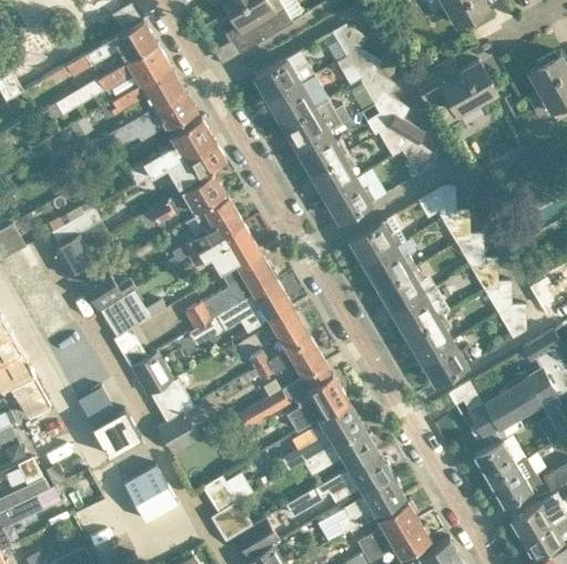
[(209,0),(213,7),(222,1),(231,16),(257,0),(209,0)]
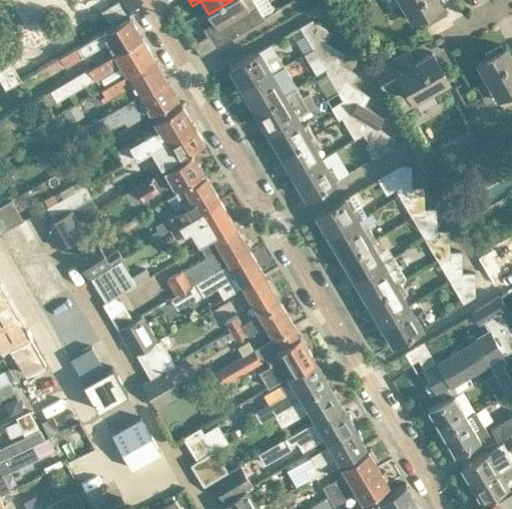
[(258,8),(257,8),(250,0),(232,0),(208,14),(214,25),(206,29),(217,48),(265,21),(258,8)]
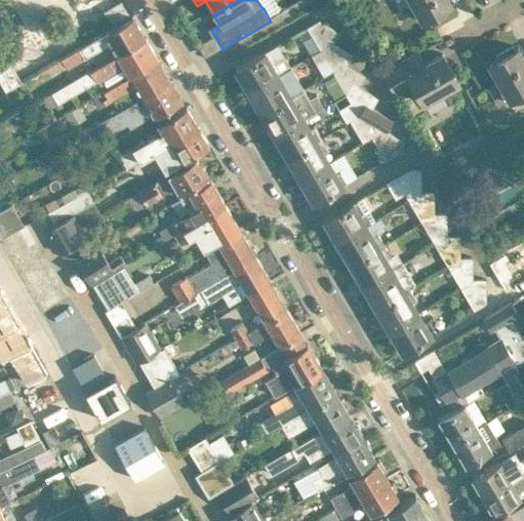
[(408,0),(421,24),(451,6),(447,0),(408,0)]
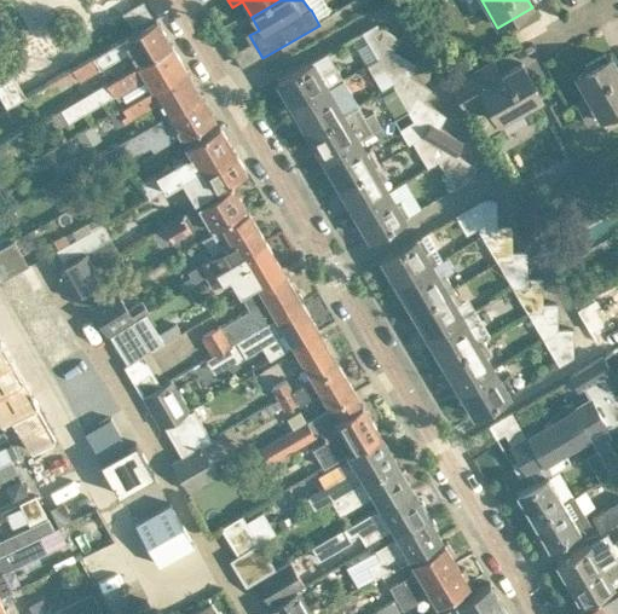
[(143,6),(122,18),(131,32),(151,19),(143,6)]
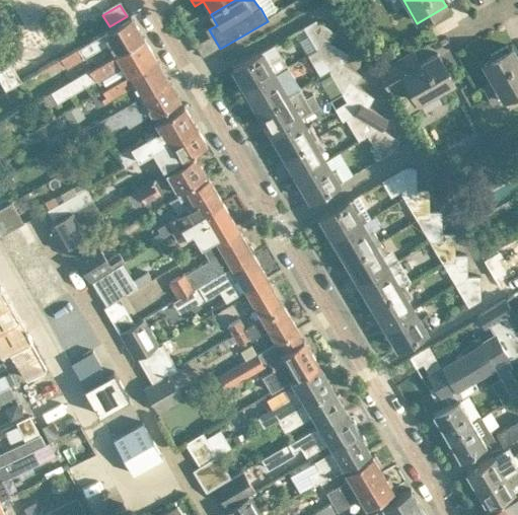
[(61,80),(59,75),(70,69),(75,77),(87,69),(82,61),(108,46),(115,57),(144,40),(131,18),(39,73),(21,82),(20,83),(21,84),(26,94),(39,87),(41,91),(61,80)]
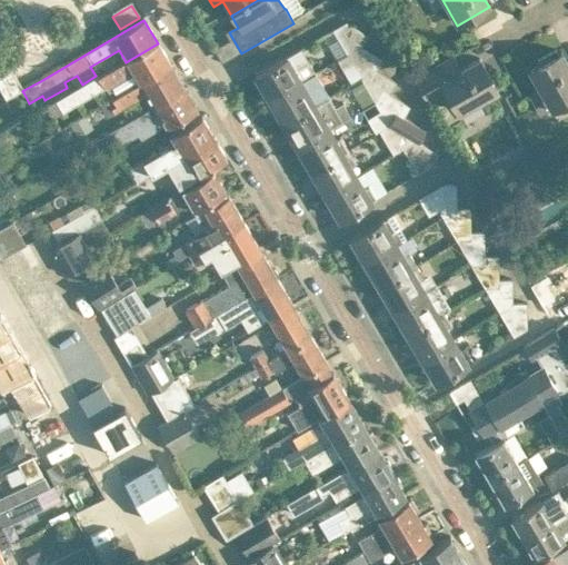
[(348,57),(355,46),(361,50),(368,39),(347,25),(334,33),(348,57)]
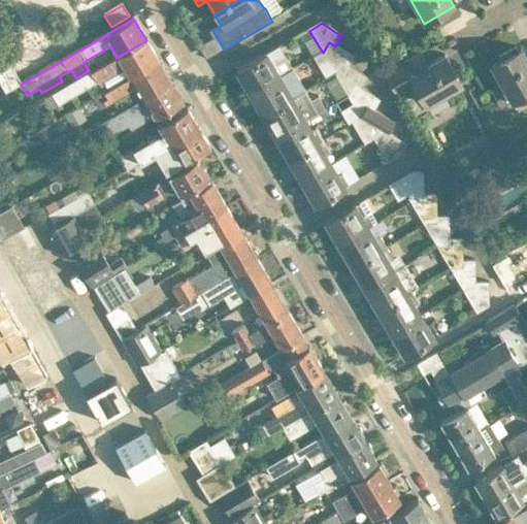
[(53,96),(59,106),(93,86),(124,68),(130,78),(159,62),(146,40),(117,58),(109,62),(96,69),(53,96)]
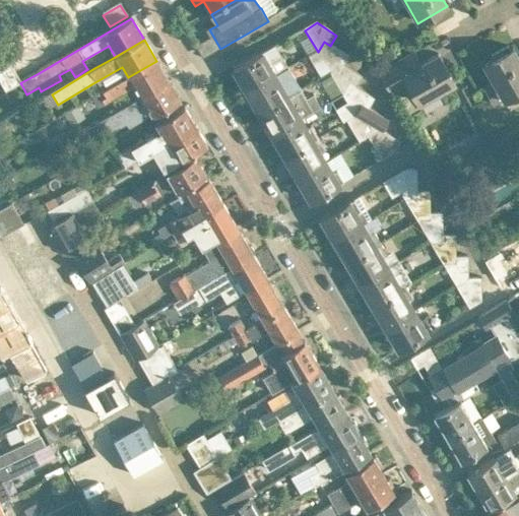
[(309,58),(322,79),(330,74),(337,63),(343,67),(349,58),(330,46),(324,42),(318,52),(309,58)]
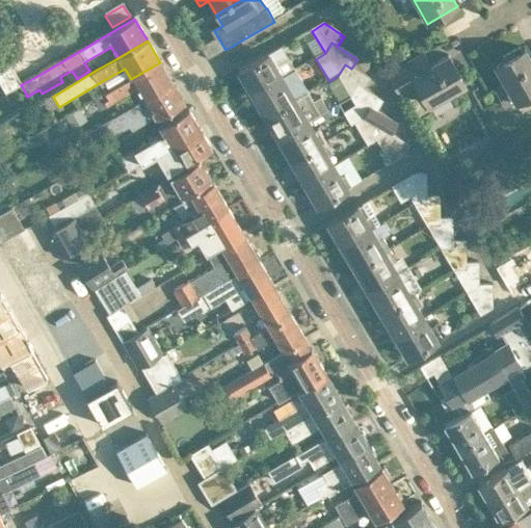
[(253,97),(282,79),(295,72),(282,48),(239,73),(253,97)]
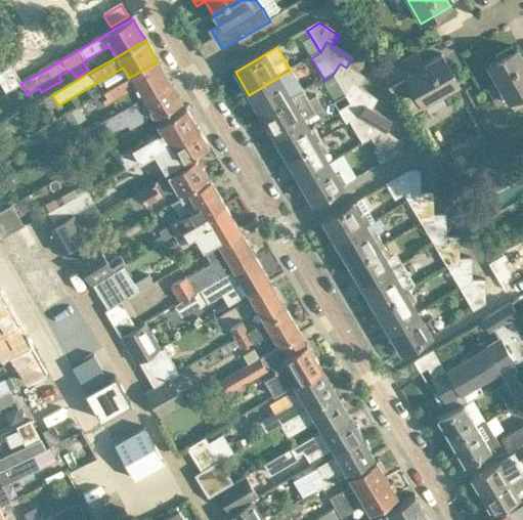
[(522,59),(518,50),(488,67),(498,85),(487,91),(497,110),(522,95),(522,59)]
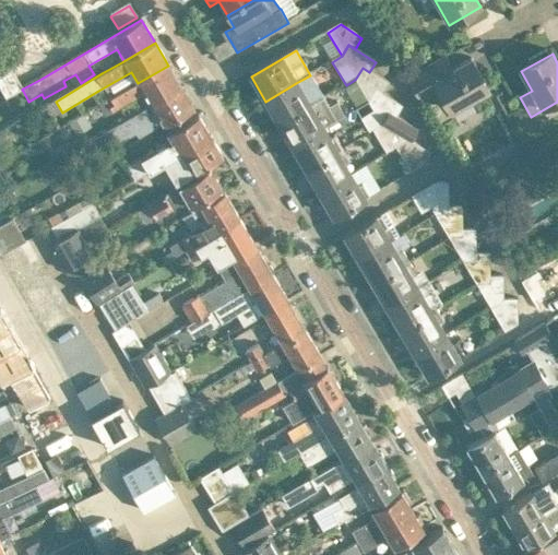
[(489,92),(472,60),(452,71),(446,59),(408,80),(422,103),(440,92),(452,113),(489,92)]
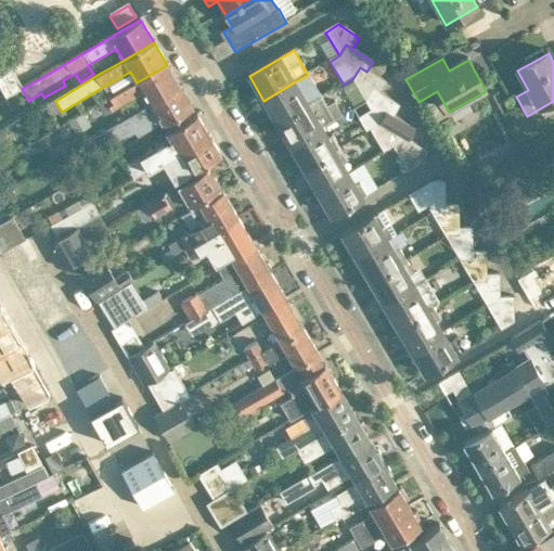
[(99,69),(101,73),(115,65),(113,61),(99,69)]
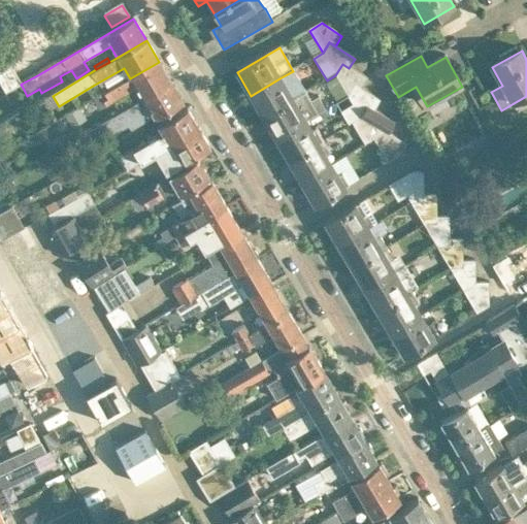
[(130,78),(100,96),(107,107),(136,90),(143,100),(143,101),(172,84),(159,62),(130,78)]
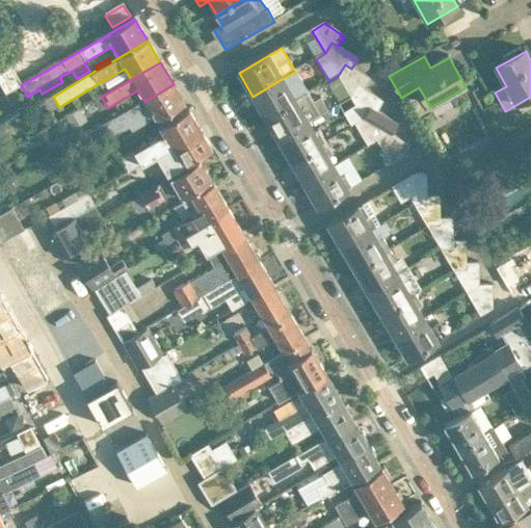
[(8,64),(0,69),(0,84),(5,95),(22,86),(21,85),(22,84),(8,64)]
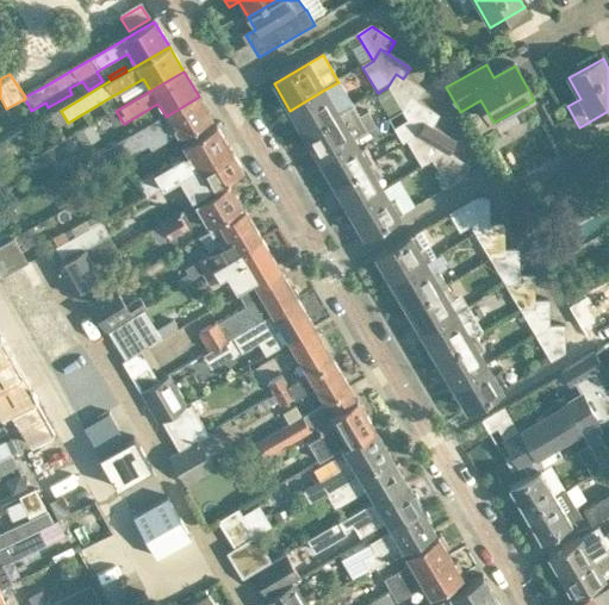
[(396,74),(387,87),(402,112),(410,99),(418,104),(426,93),(403,79),(396,74)]
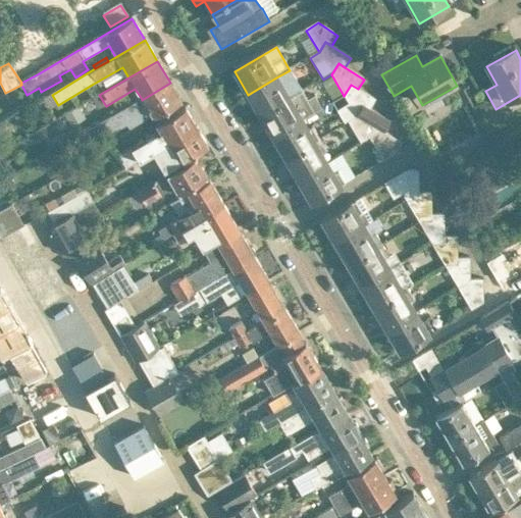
[(248,95),(260,116),(294,96),(288,85),(282,88),(276,78),(248,95)]
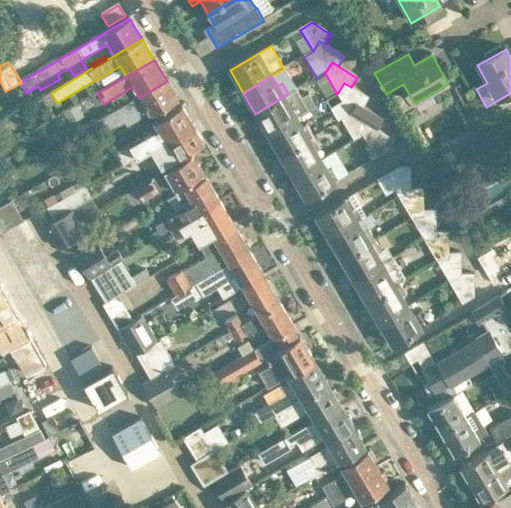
[(91,125),(97,135),(116,124),(118,127),(143,112),(142,110),(145,108),(150,117),(178,100),(167,81),(139,98),(139,97),(91,125)]
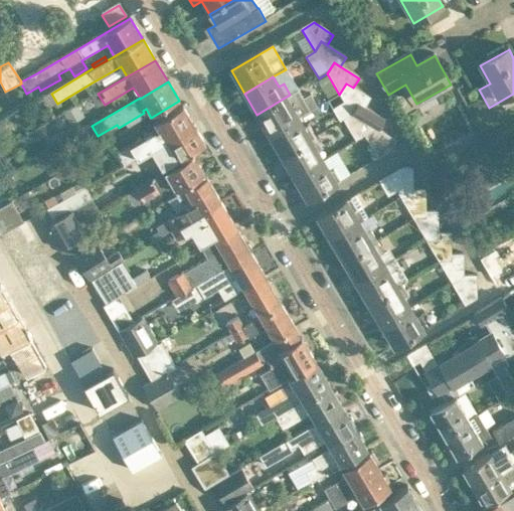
[(353,88),(346,83),(339,95),(352,116),(359,106),(366,110),(372,101),(353,88)]
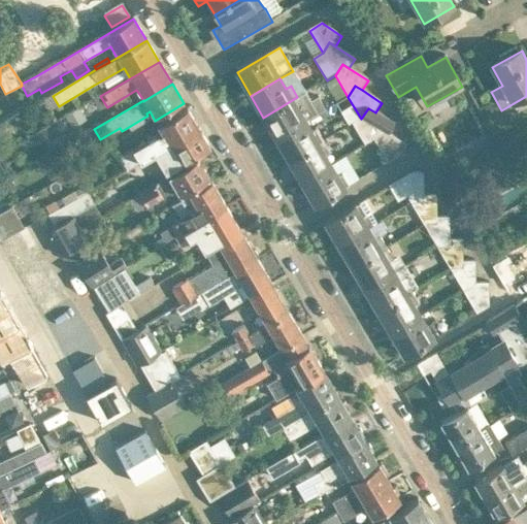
[(326,110),(318,97),(310,101),(305,93),(297,97),(263,118),(276,139),(305,122),(318,115),(326,110)]
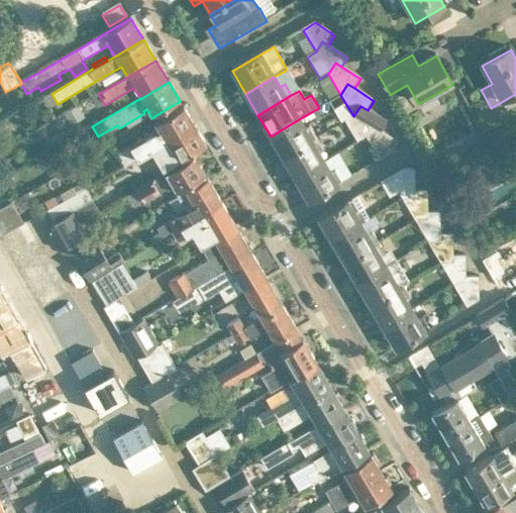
[(83,103),(62,116),(69,127),(89,115),(83,103)]
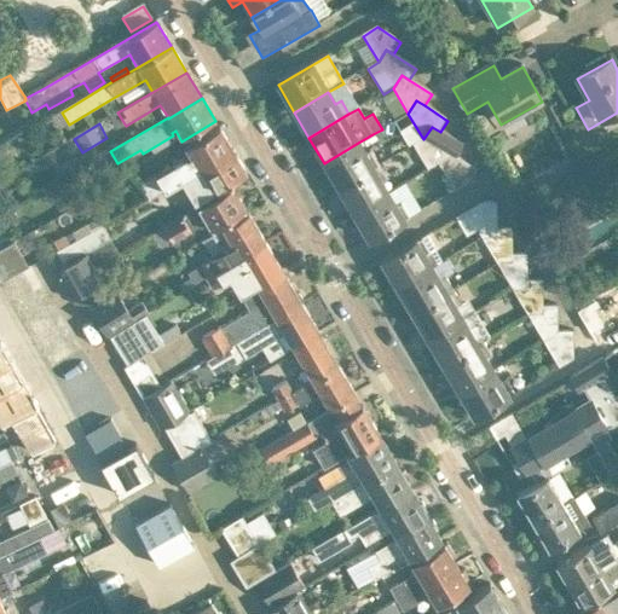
[(414,145),(428,171),(438,164),(446,152),(455,157),(462,145),(440,132),(432,127),(423,139),(414,145)]
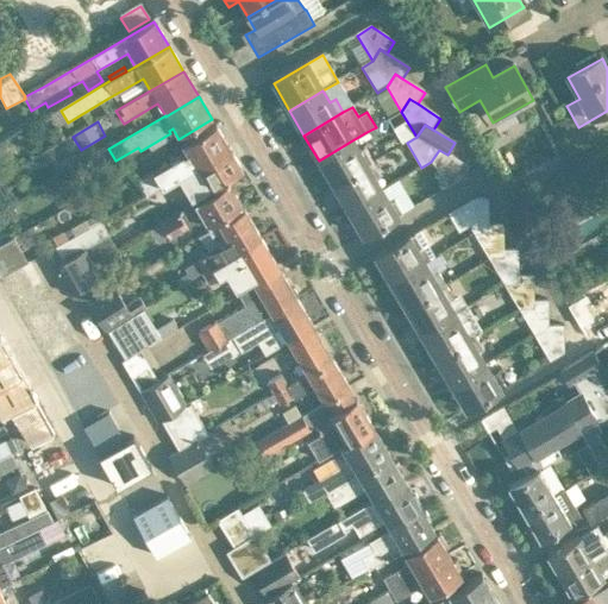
[(138,184),(146,199),(163,189),(163,190),(180,180),(231,150),(217,126),(183,146),(189,156),(185,158),(185,157),(138,184)]
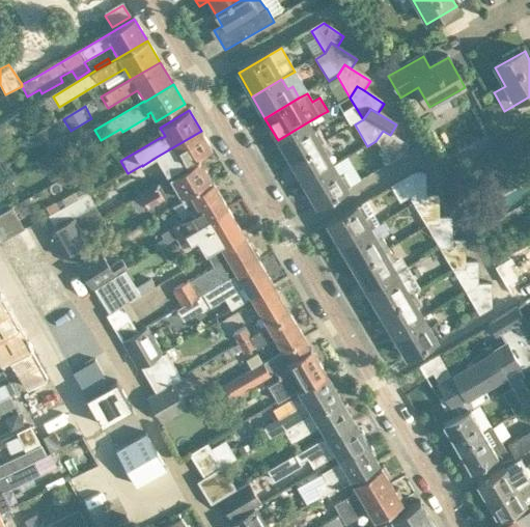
[(307,122),(278,140),(290,163),(326,142),(318,131),(313,134),(307,122)]
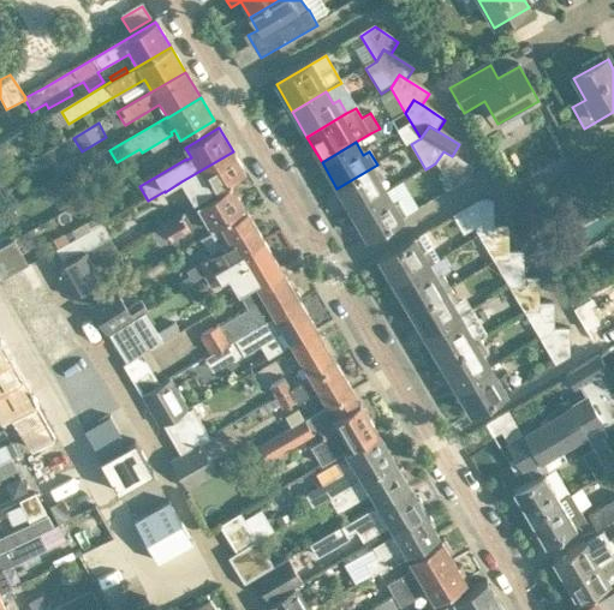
[(233,151),(182,181),(194,204),(245,173),(233,151)]
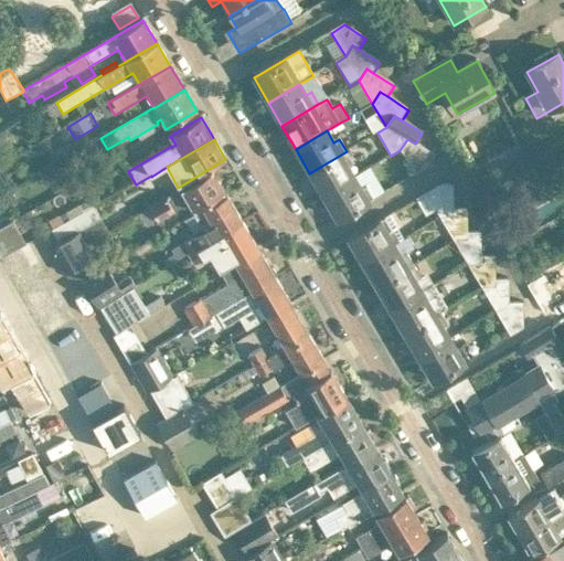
[(415,144),(407,139),(400,150),(406,161),(401,165),(405,172),(411,169),(415,175),(429,167),(435,157),(415,144)]
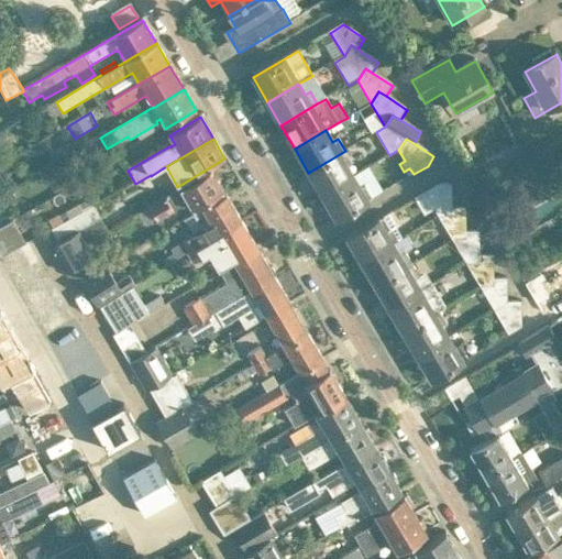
[(345,151),(308,173),(322,196),(353,177),(348,167),(352,164),(345,151)]
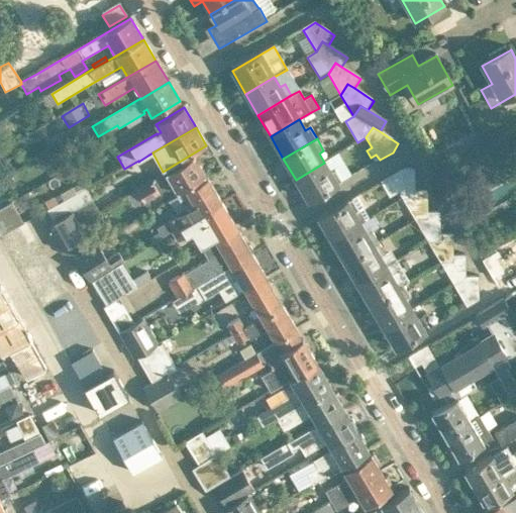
[(324,163),(296,180),(309,202),(352,177),(338,155),(324,163)]
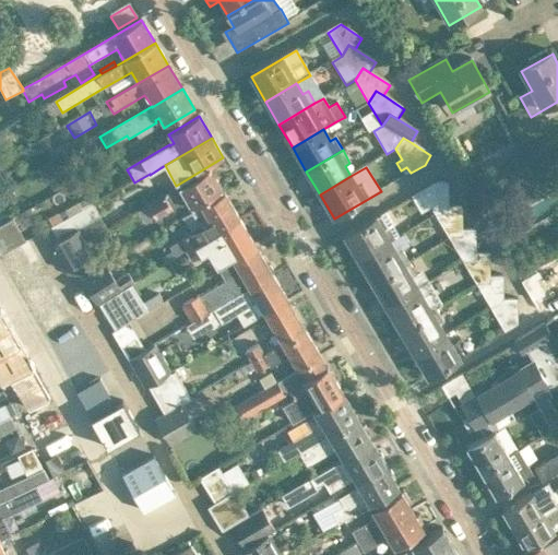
[(210,170),(138,213),(145,227),(183,205),(182,203),(186,201),(191,209),(223,190),(210,170)]
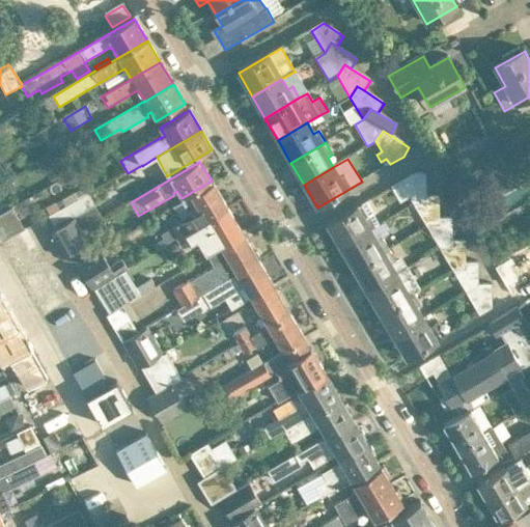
[(414,204),(427,204),(427,198),(426,175),(414,175),(401,184),(414,204)]
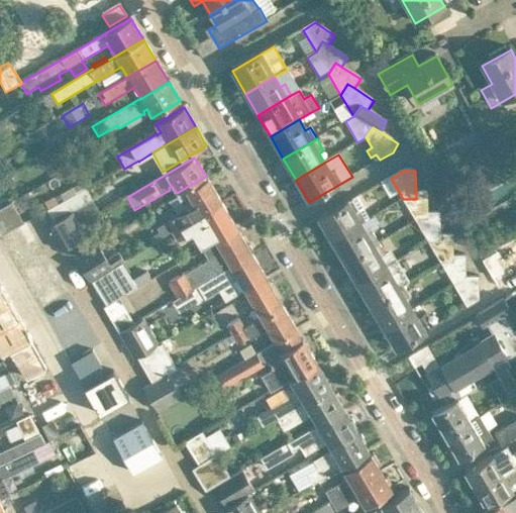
[(172,234),(222,204),(208,180),(187,192),(177,198),(185,212),(166,223),(172,234)]
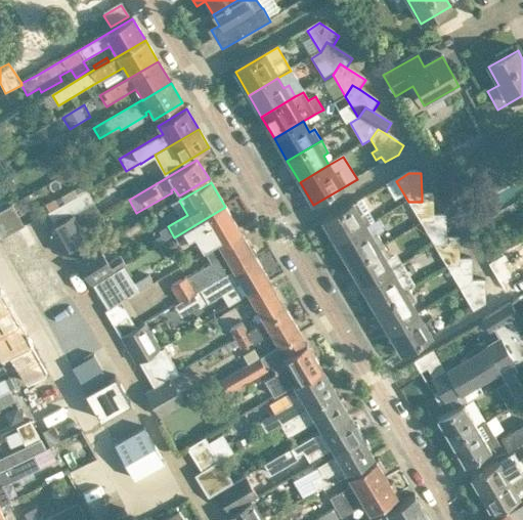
[(49,213),(47,214),(54,229),(80,214),(86,222),(99,215),(88,191),(58,208),(49,213)]
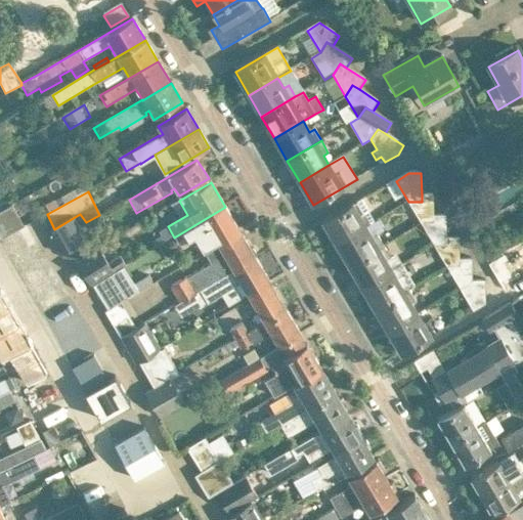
[(422,196),(422,202),(408,202),(422,224),(434,224),(434,217),(433,195),(422,196)]
